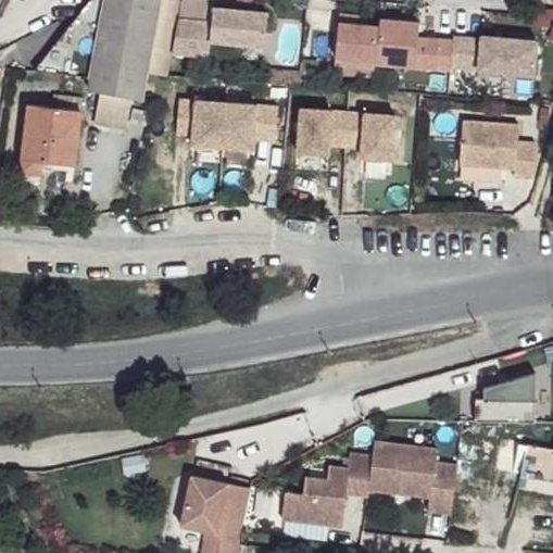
[(111,0),(98,79),(109,80),(103,113),(136,118),(140,87),(151,88),(166,0),(111,0)]
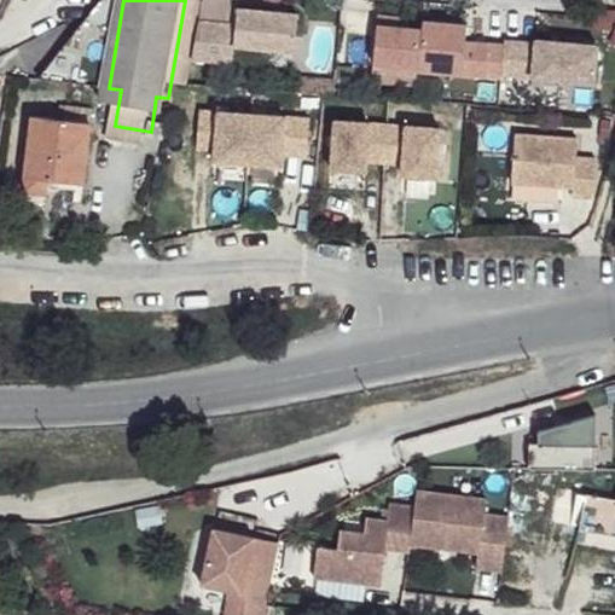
[(591,36),(614,40),(614,7),(597,5),(591,36)]
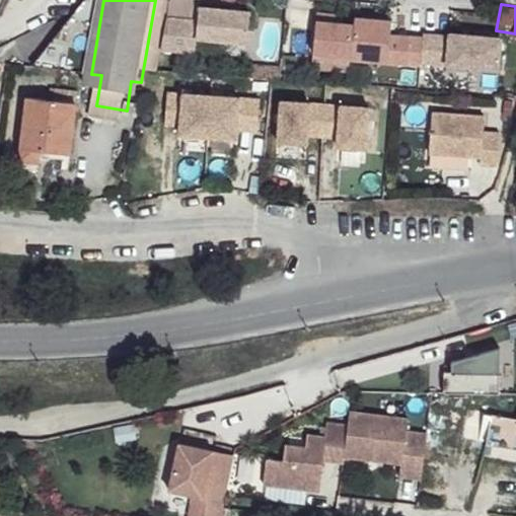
[(195,29),(163,27),(158,54),(193,57),(194,43),(244,46),(247,15),(196,11),(195,29)]
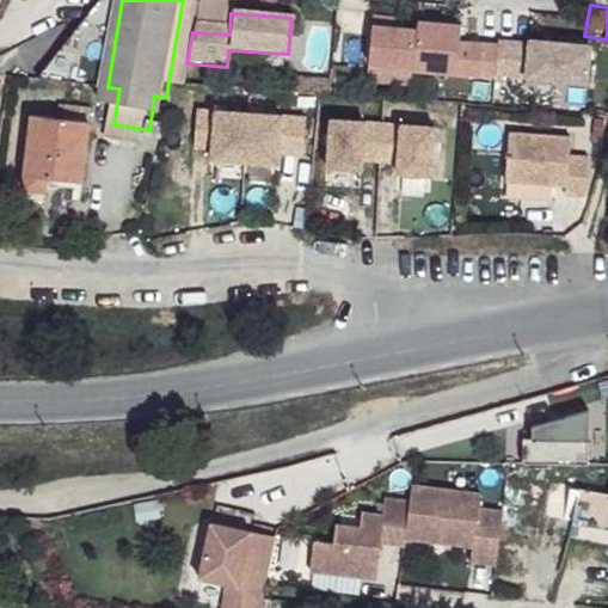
[(416,23),(416,31),(413,65),(413,69),(413,72),(493,77),(496,44),(458,42),(459,25),(416,23)]
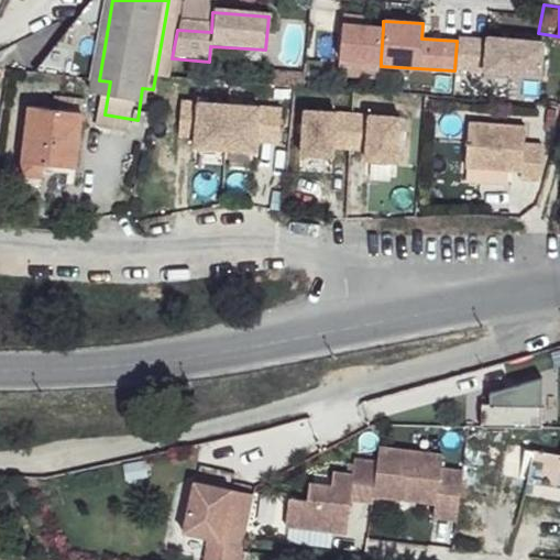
[(383,29),(341,25),(340,62),(381,64),(381,59),(383,29)]
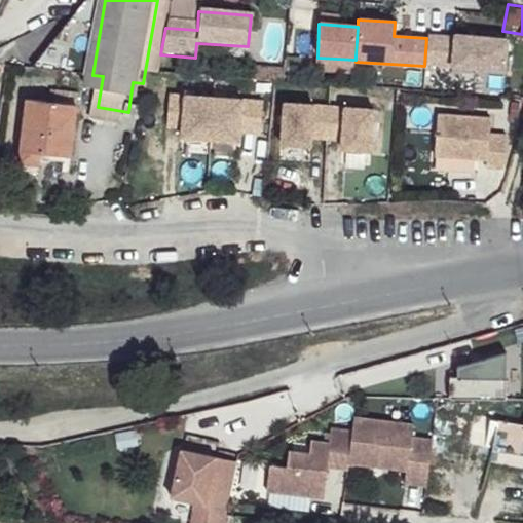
[(454,37),(428,35),(425,64),(505,69),(507,37),(454,33),(454,37)]
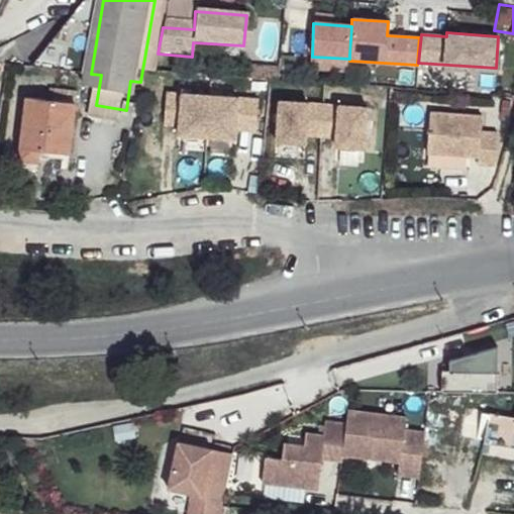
[(52,97),(27,95),(21,157),(38,158),(39,155),(50,156),(52,148),(69,148),(75,99),(76,88),(52,86),(52,97)]
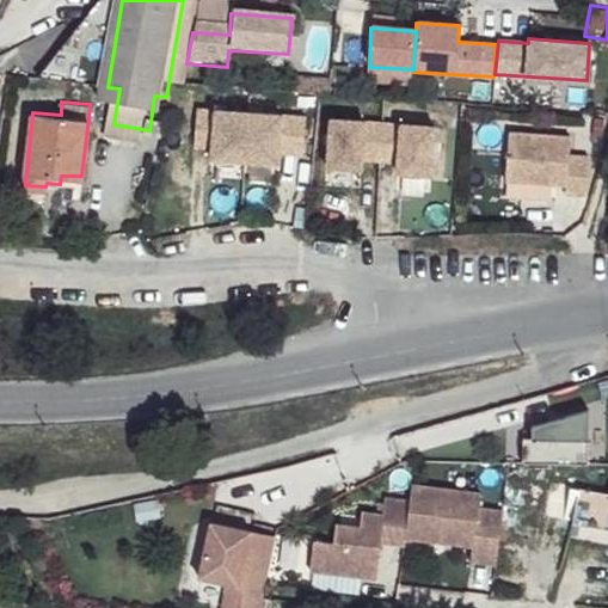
[(306,116),(197,109),(195,148),(213,148),(213,159),(278,163),(280,153),(304,154),(306,116)]
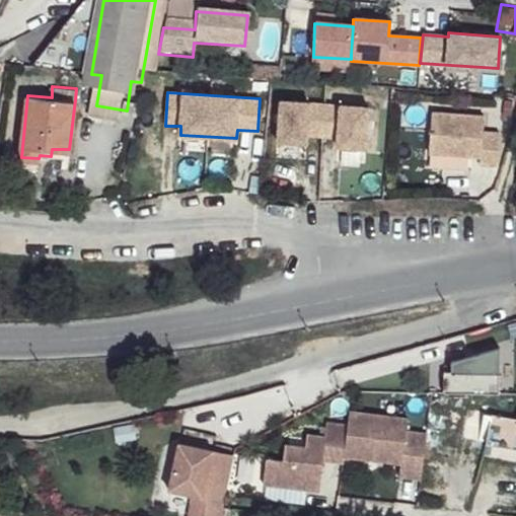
[(330,103),(280,100),(278,141),(306,143),(307,134),(337,136),(337,145),(366,146),(368,105),(330,103)]
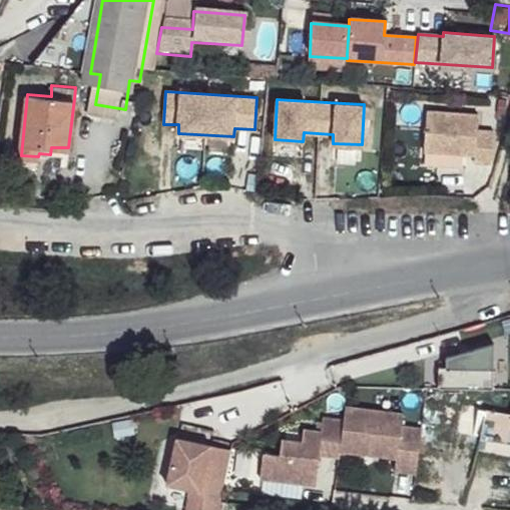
[(485,117),(434,113),(431,153),(432,153),(470,156),(481,157),(480,164),(497,166),(499,134),(483,133),(485,117)]
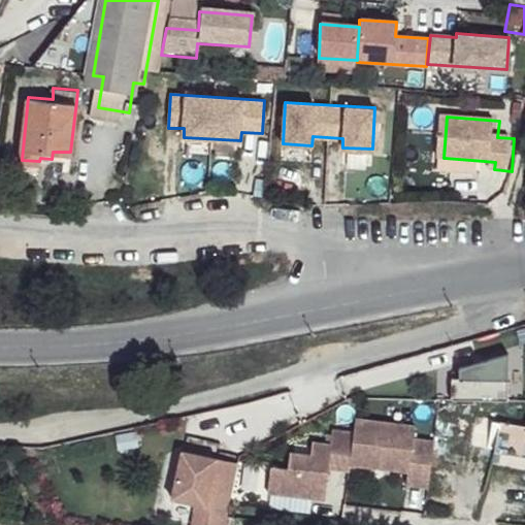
[(484,161),(445,158),(444,172),(483,175),(484,161)]
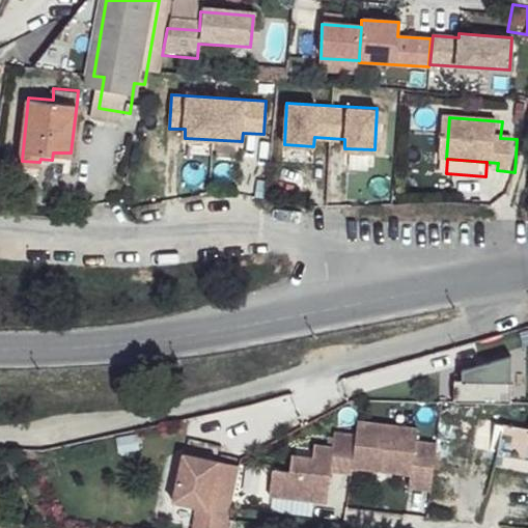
[(513,351),(515,392),(526,392),(525,351),(513,351)]
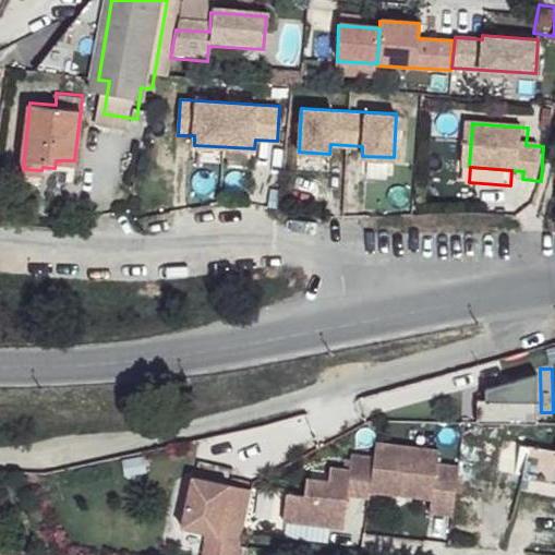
[(475,396),(474,420),(534,422),(537,373),(484,386),(484,397),(475,396)]
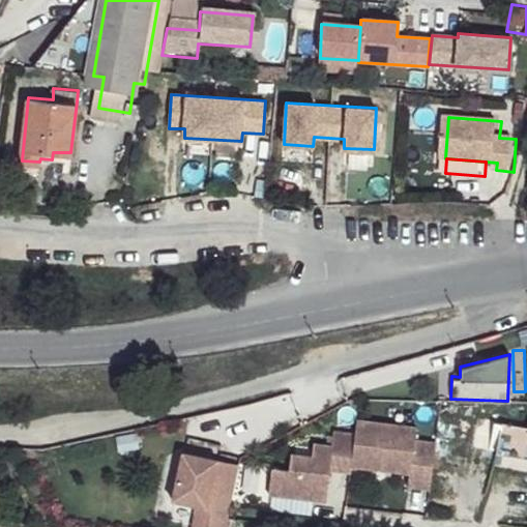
[(415,427),(356,418),(354,433),(349,465),(408,473),(406,486),(428,488),(434,442),(413,440),(415,427)]
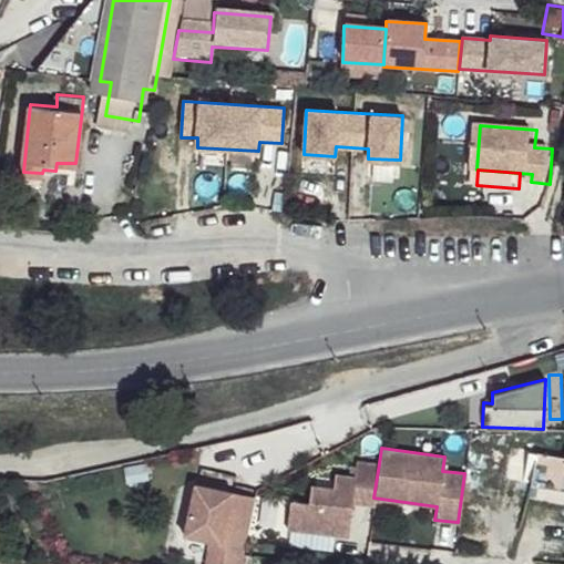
[(563,457),(537,452),(532,485),(563,491),(563,457)]
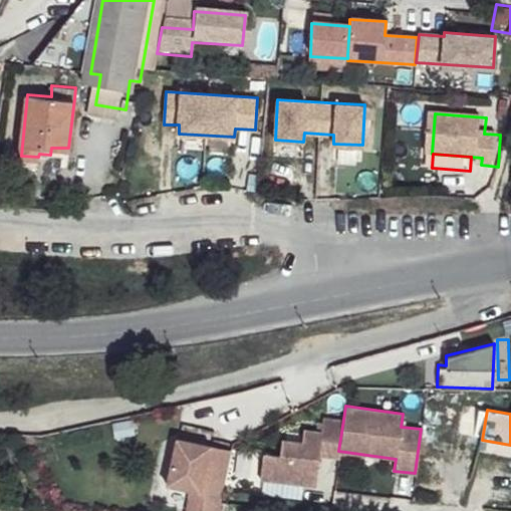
[(343,420),(322,417),(320,431),(303,429),(301,442),(281,439),(279,454),(262,452),(259,477),(313,484),(318,454),(337,457),(338,451),(343,420)]
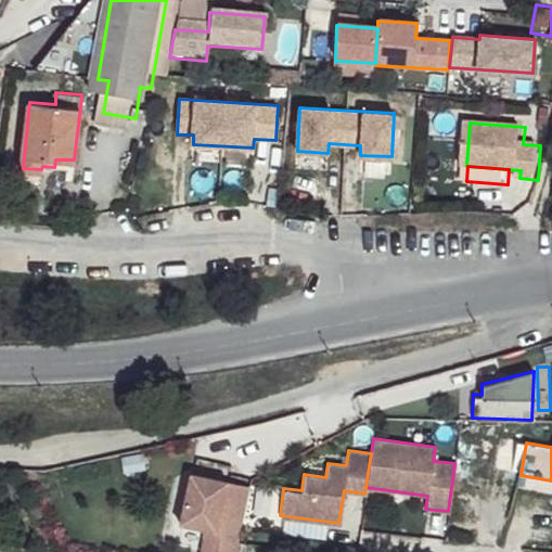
[(181,474),(171,521),(199,526),(192,551),(229,551),(235,534),(245,487),(181,474)]
